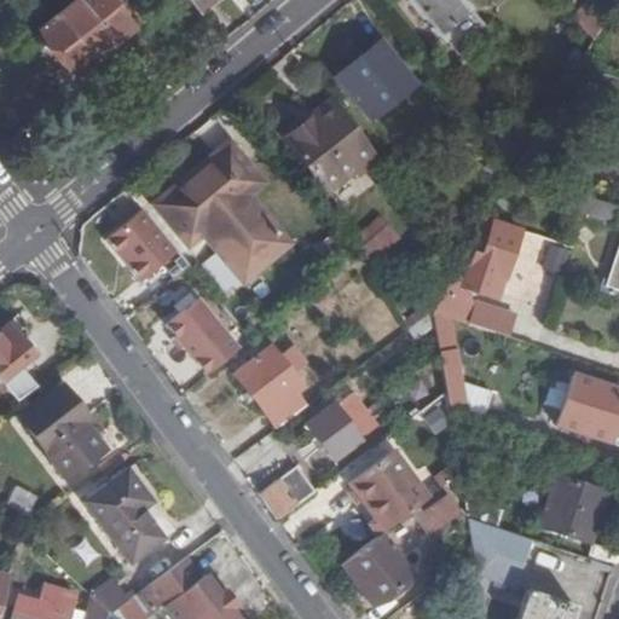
[(73,77),(131,30),(106,0),(74,0),(35,32),(73,77)]
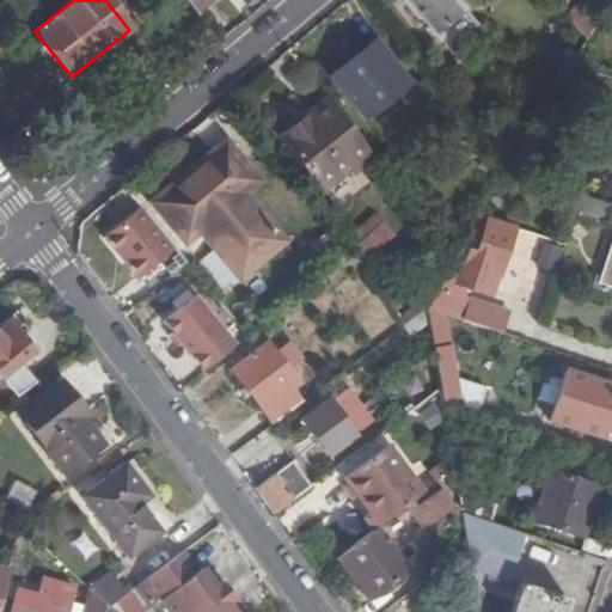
[(184,0),(199,17),(218,0),(184,0)]
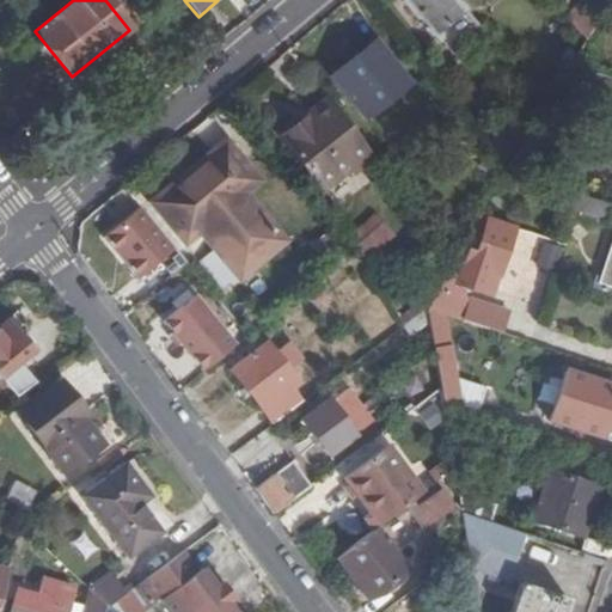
[(472,22),(453,0),(402,0),(401,1),(441,48),(472,22)]
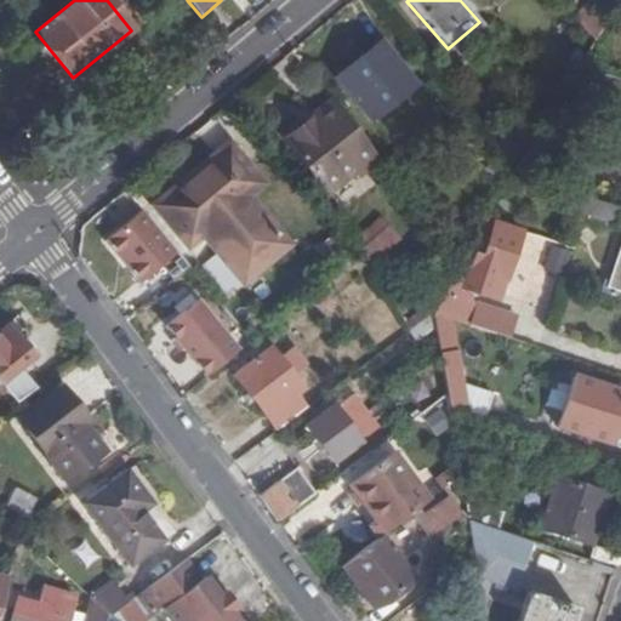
[(334,79),(370,124),(415,86),(379,43),(334,79)]
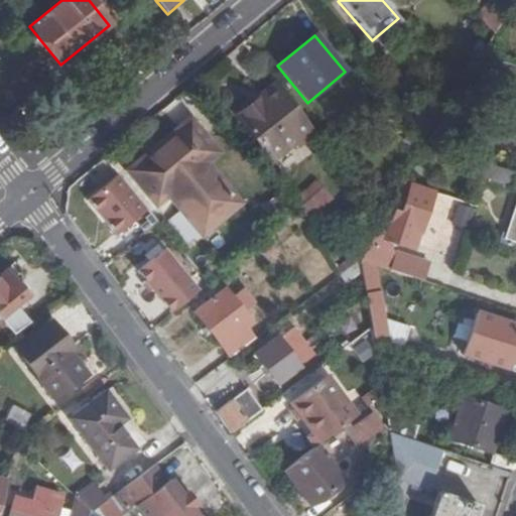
[(274,85),(270,79),(256,91),(260,97),(274,85)]
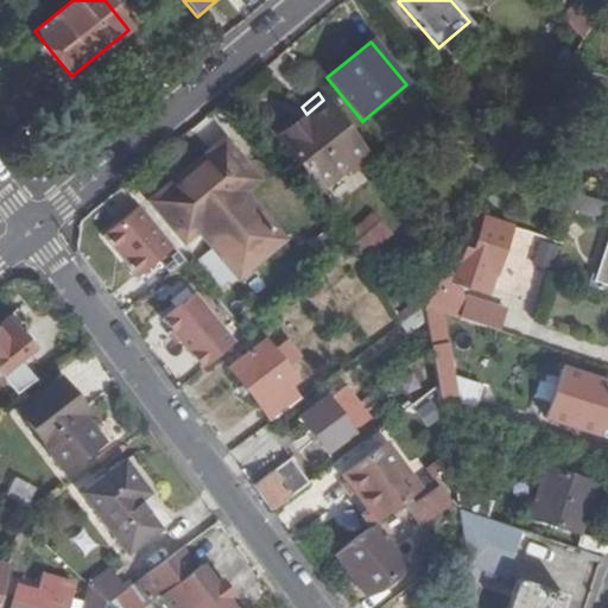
[(323,100),(306,114),(304,116),(306,119),(280,141),(318,189),(343,168),(347,173),(354,168),(368,157),(323,100)]
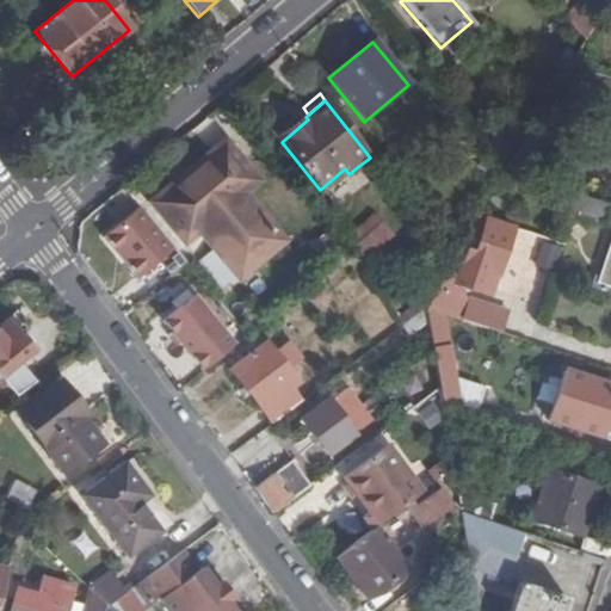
[(308,119),(306,117),(279,139),(282,142),(308,119)]
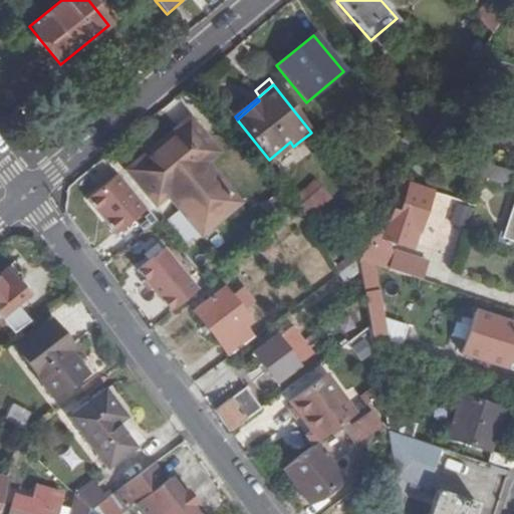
[(203,233),(237,204),(206,167),(221,154),(190,116),(155,146),(157,149),(132,171),(158,203),(170,193),(203,233)]
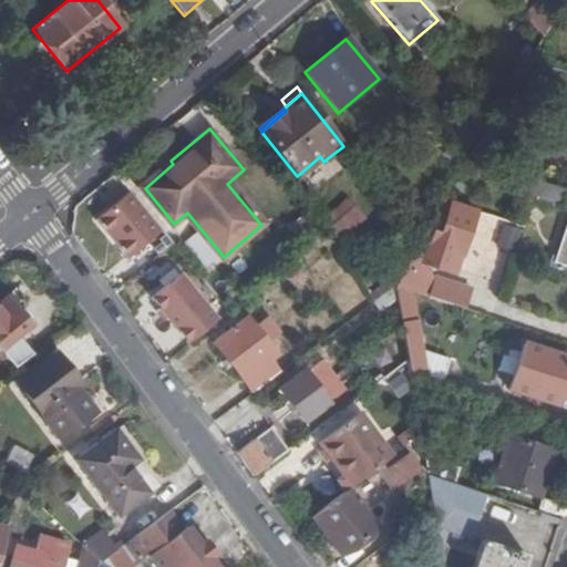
[(347,151),(343,146),(330,156),(333,161),(347,151)]
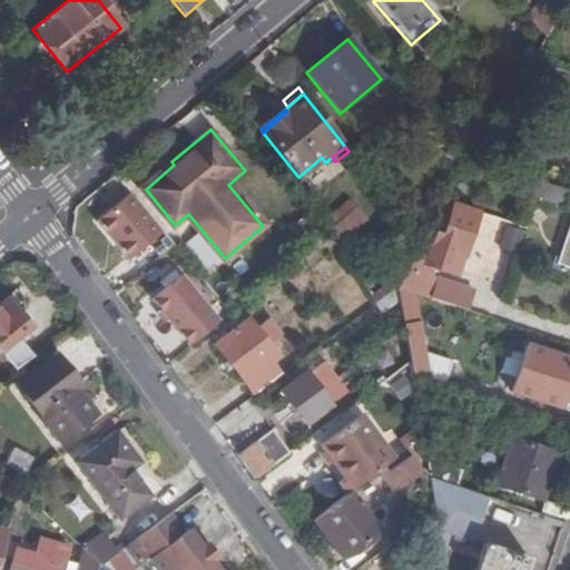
[(446,156),(461,164),(467,156),(452,147),(446,156)]
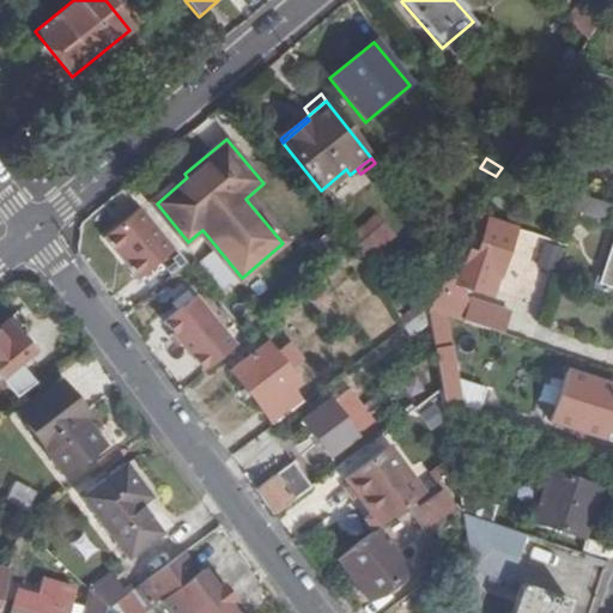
[(612,206),(576,194),(569,213),(605,225),(612,206)]
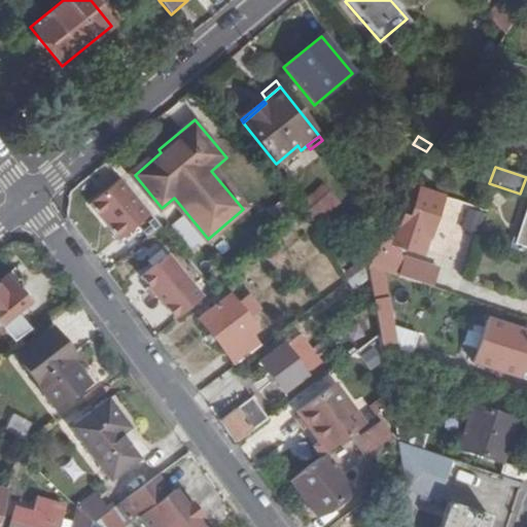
[(86,206),(119,243),(152,214),(118,177),(86,206)]
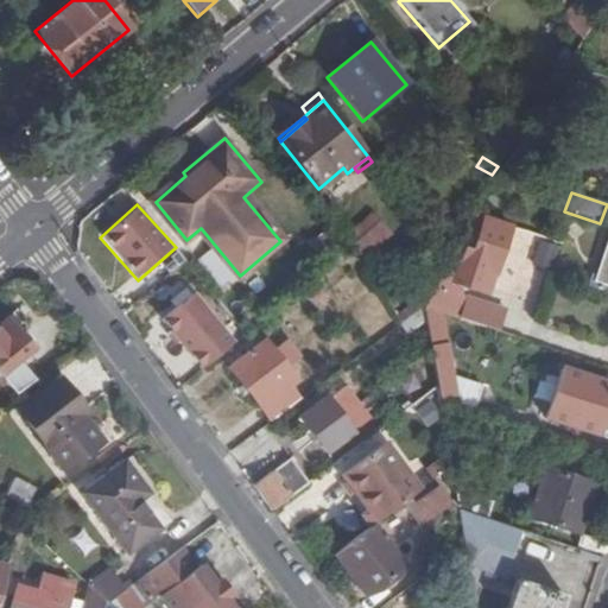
[(347,236),(352,244),(363,234),(373,246),(387,235),(372,215),(347,236)]
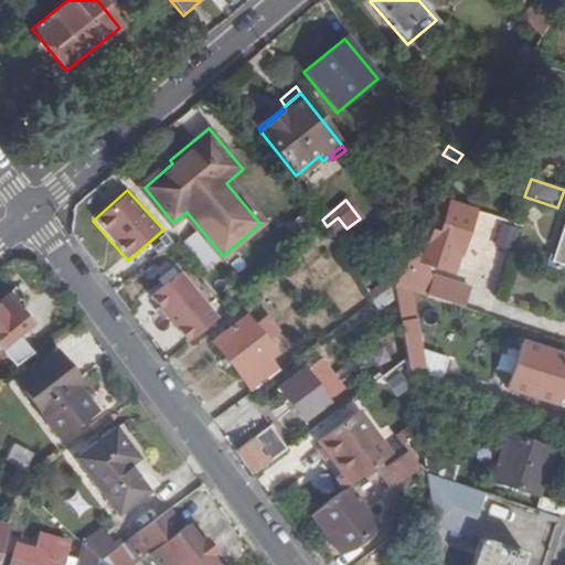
[(473,211),(449,203),(444,219),(440,217),(438,223),(443,223),(439,234),(430,232),(422,257),(417,256),(408,269),(404,268),(393,286),(394,287),(426,297),(433,277),(426,275),(429,266),(454,275),(473,211)]
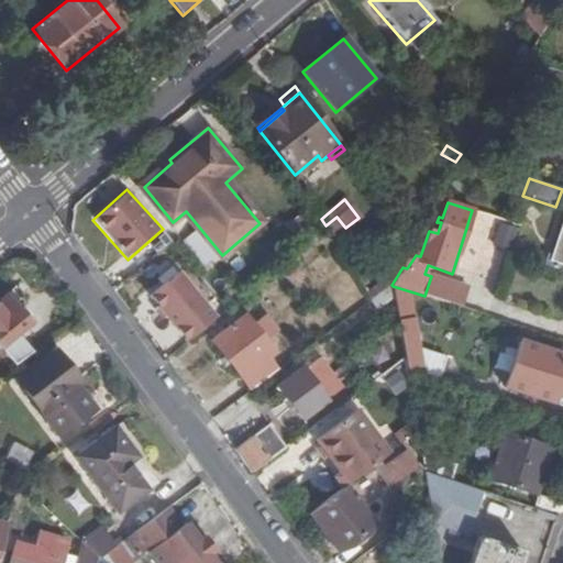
[(337,217),(326,225),(327,227),(329,231),(333,238),(345,228),(337,217)]
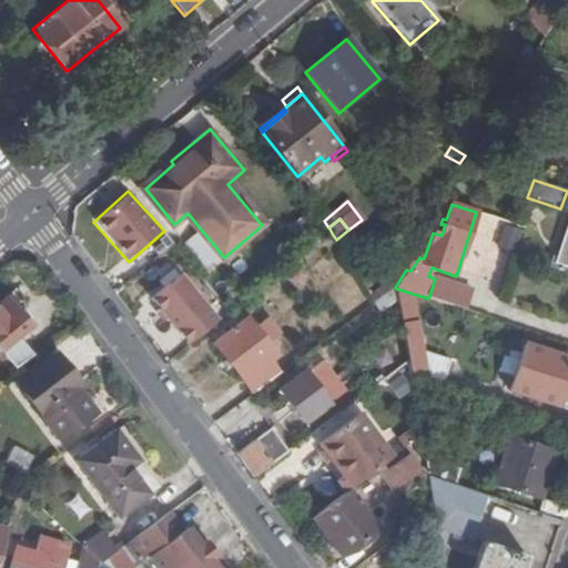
[(557,272),(567,275),(567,232),(565,232),(559,249),(565,251),(560,263),(557,272)]
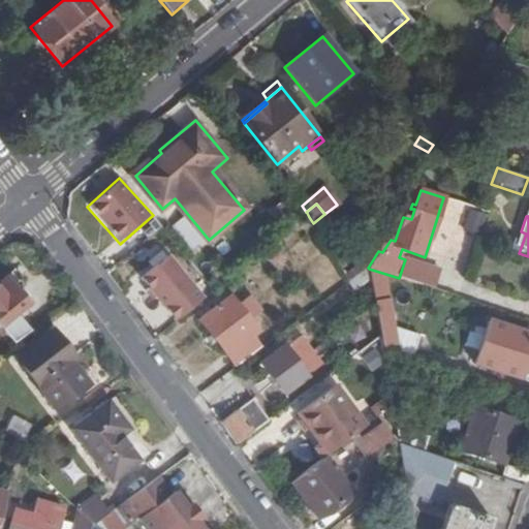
[(270,242),(259,250),(270,263),(280,255),(270,242)]
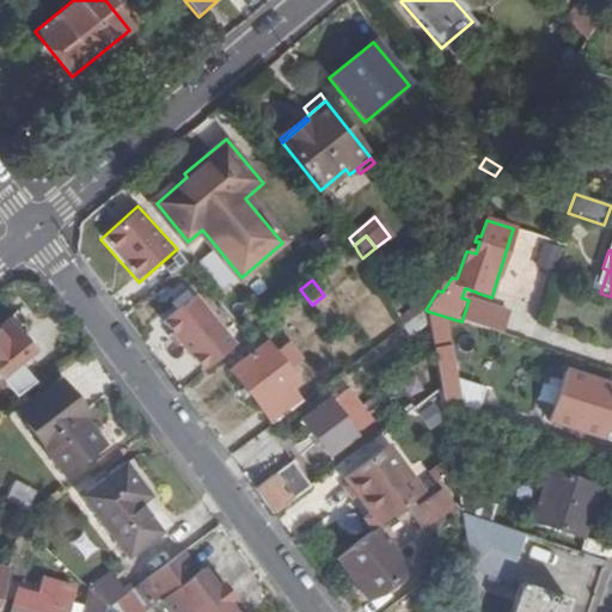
[(600,293),(604,283),(594,281),(591,289),(600,293)]
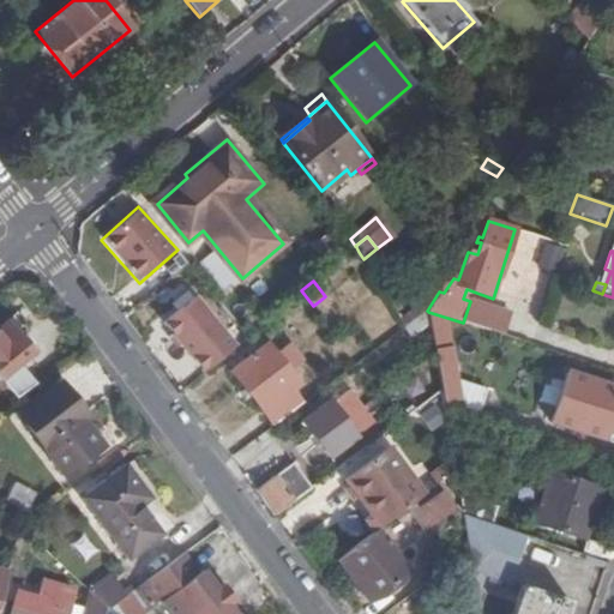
[(193,292),(160,320),(205,373),(239,343),(193,292)]
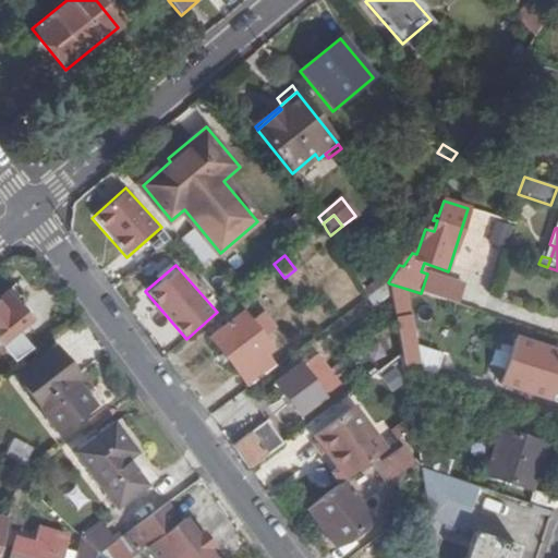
[(0,344),(29,320),(7,293),(0,298),(0,344)]
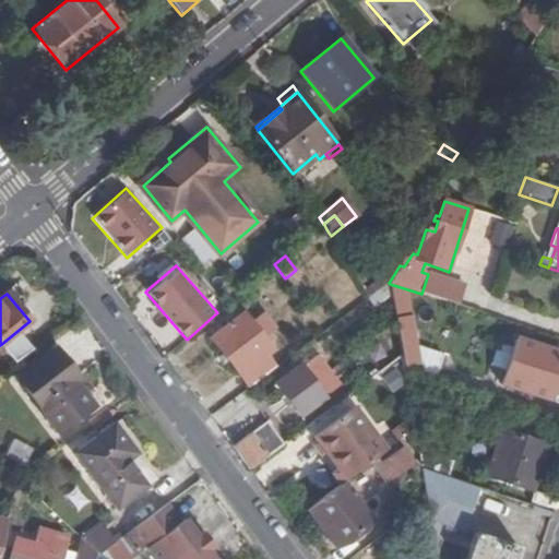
[(211,339),(249,388),(275,369),(264,356),(271,349),(261,337),(274,328),(268,321),(265,322),(261,317),(251,324),(242,312),(211,339)]
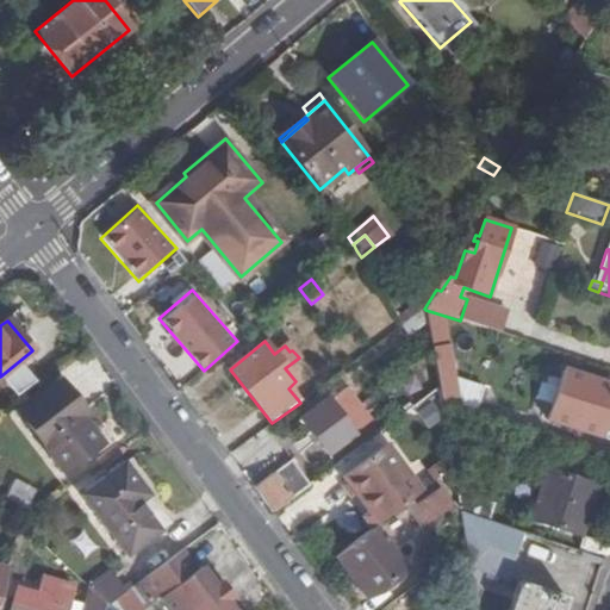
[(441,400),(458,406),(448,343),(431,346),(439,386),(441,400)]
